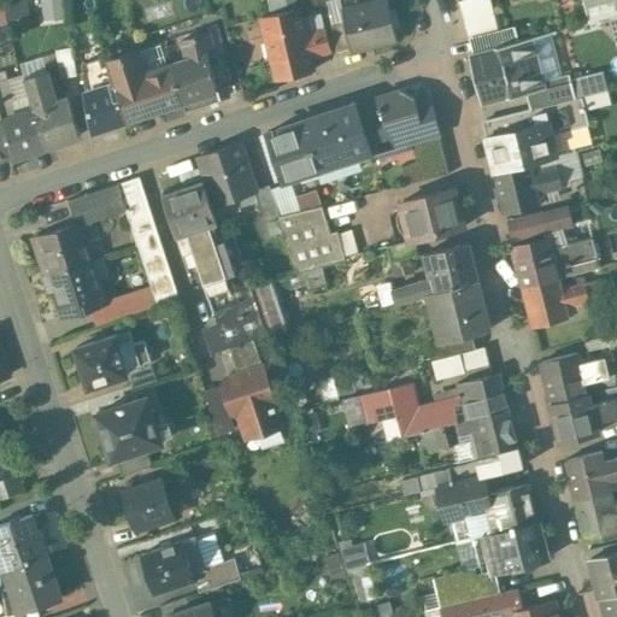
[(386,0),(341,10),(344,19),(350,48),(351,50),(395,40),(386,0)]
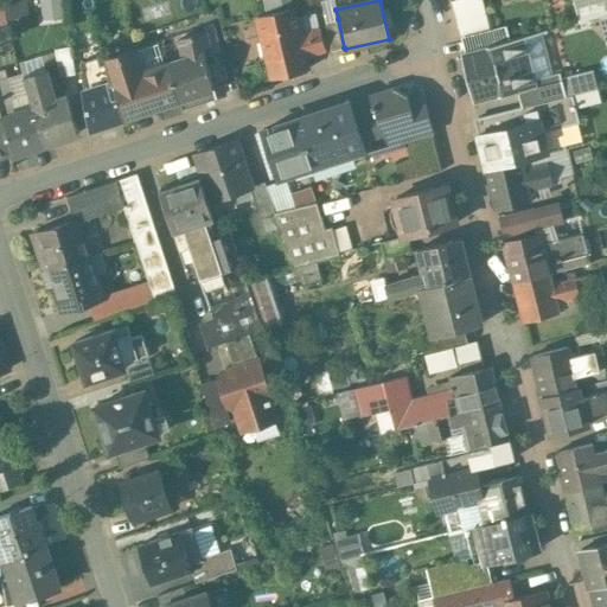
[(453,0),(451,1),(451,2),(452,2),(460,38),(489,31),(487,30),(480,0),(453,0)]
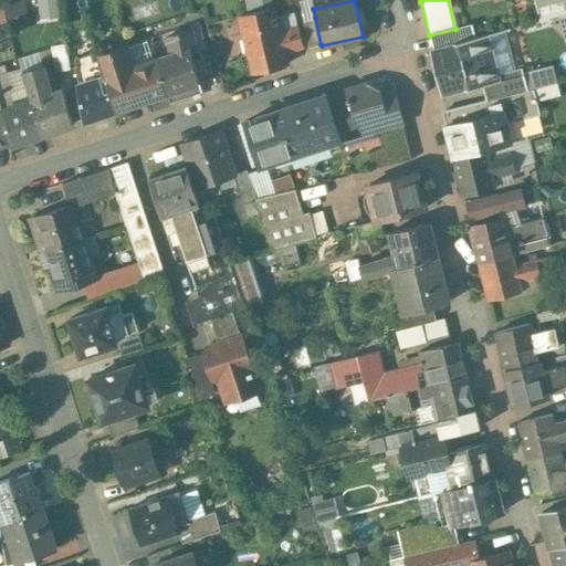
[(23,1),(6,3),(7,16),(24,13),(23,1)]
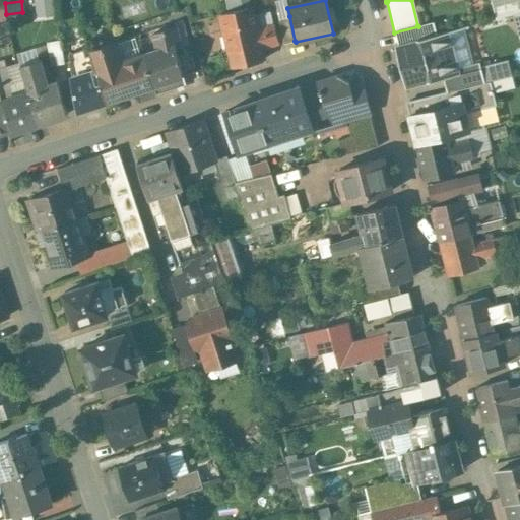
[(268,11),(252,15),(250,7),(218,14),(232,67),(262,59),(260,50),(277,46),(268,11)]
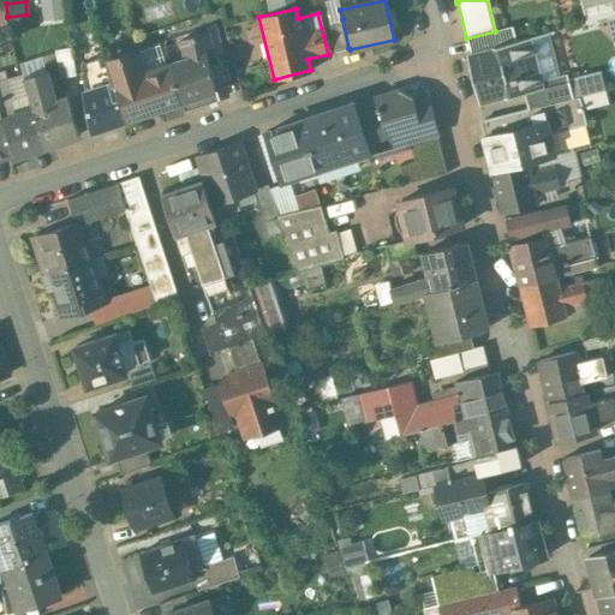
[(342,19),(328,23),(335,52),(348,48),(342,19)]
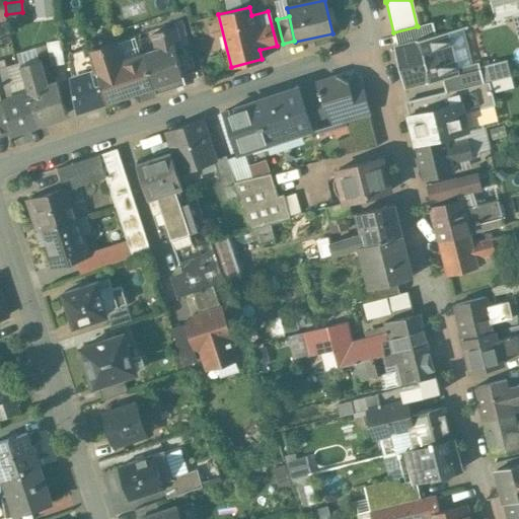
[(418,26),(393,32),(396,44),(397,46),(419,40),(418,39),(435,33),(432,21),(417,25),(418,26)]
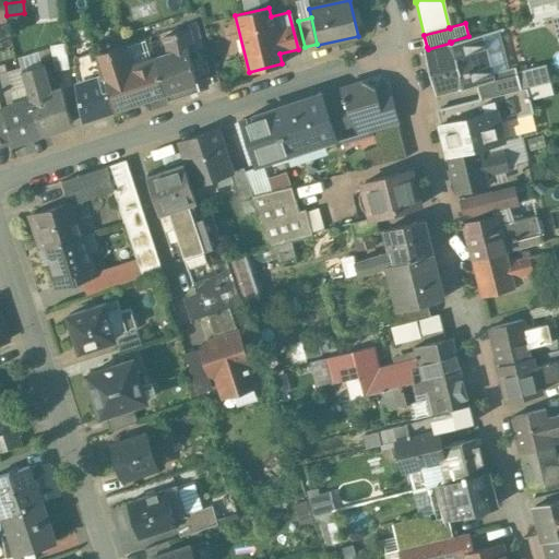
[(88,43),(86,25),(79,26),(81,44),(88,43)]
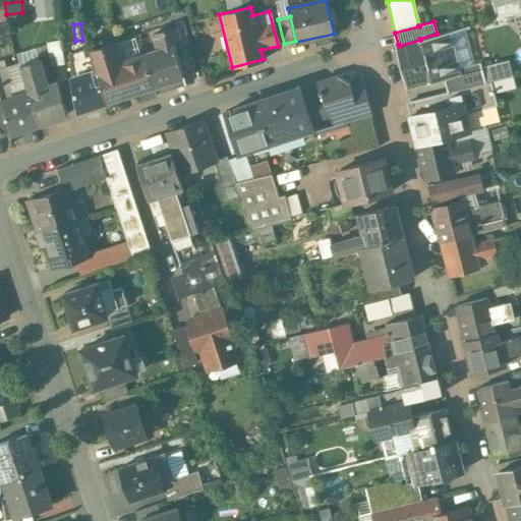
[(437,34),(419,39),(420,40),(399,46),(396,47),(406,87),(430,80),(430,82),(444,78),(456,75),(454,68),(450,55),(446,52),(450,46),(447,33),(469,26),(469,25),(437,34)]
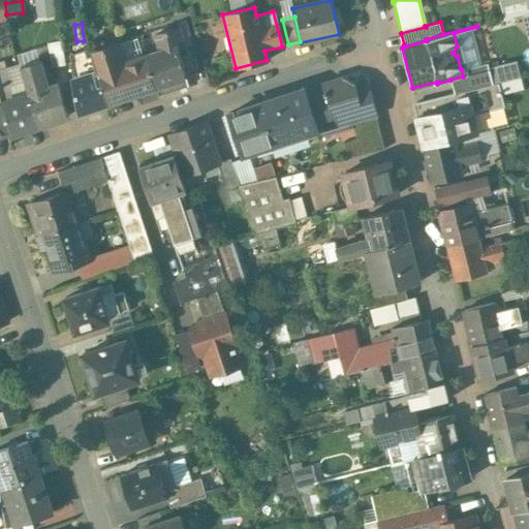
[(176,27),(153,34),(157,52),(176,47),(180,45),(176,27)]
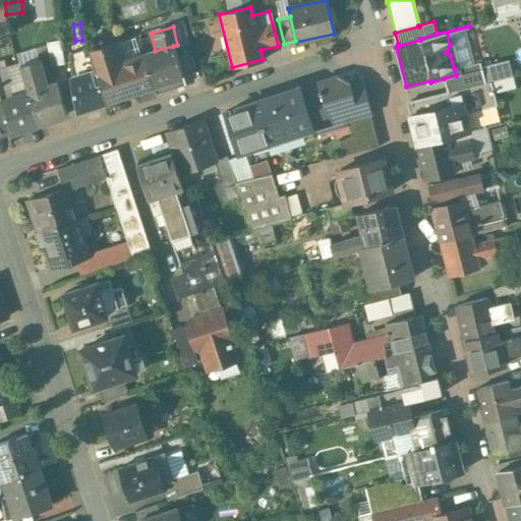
[(50,41),(54,59),(64,56),(59,38),(50,41)]
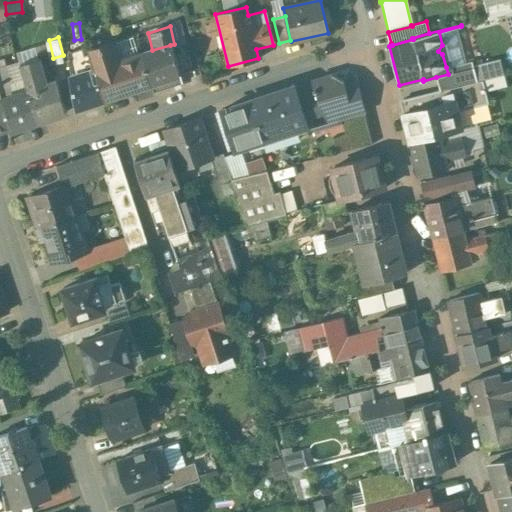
[(119,61),(112,42),(87,51),(88,53),(92,70),(94,70),(103,100),(135,89),(150,84),(141,53),(119,61)]
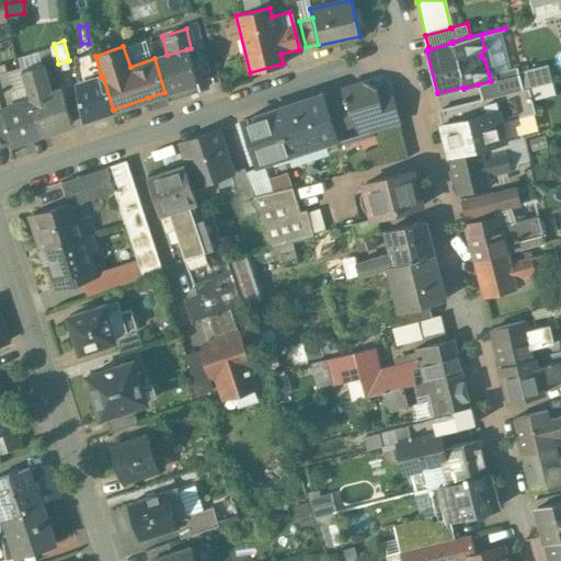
[(167,55),(155,58),(164,92),(195,83),(186,49),(167,55)]
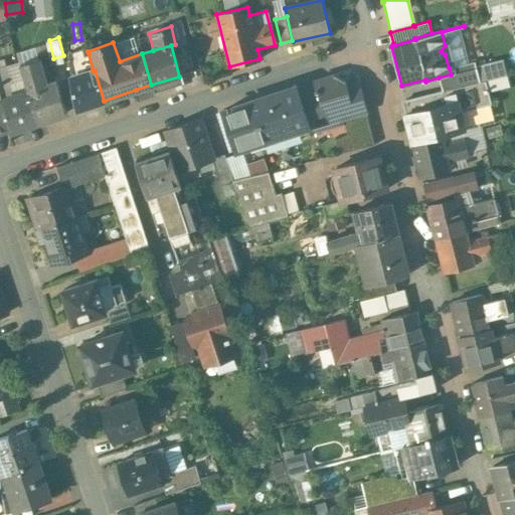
[(82,55),(81,49),(66,54),(68,60),(67,60),(70,78),(93,70),(89,53),(82,55)]
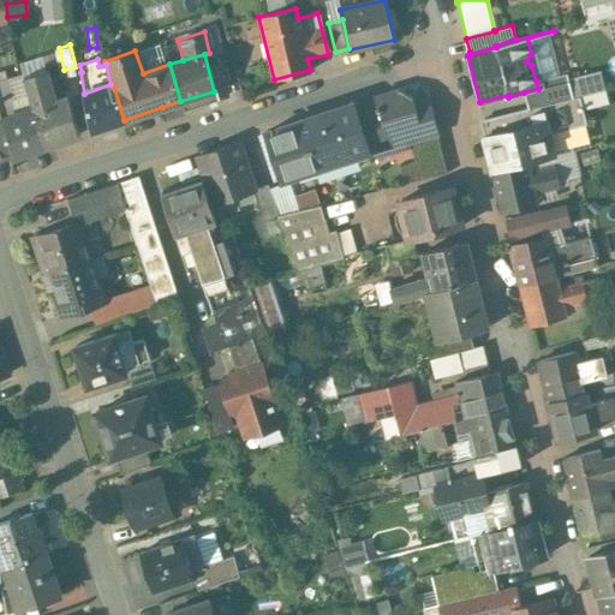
[(587,107),(610,101),(602,67),(572,76),(575,91),(583,90),(587,107)]
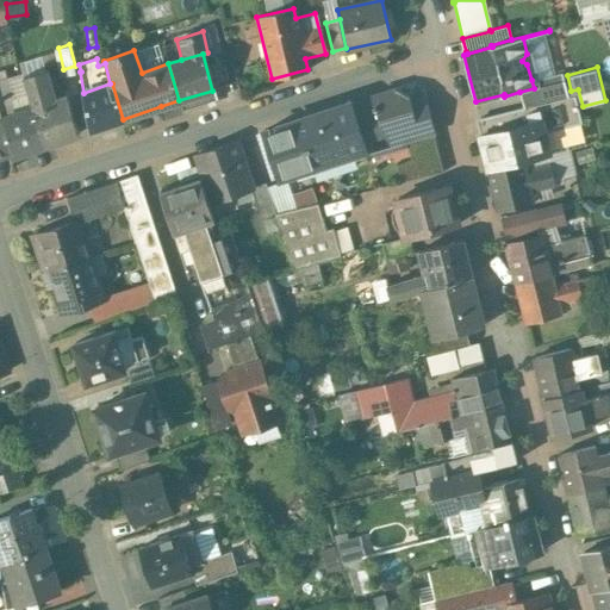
[(44,69),(24,76),(32,110),(33,110),(54,103),(44,69)]
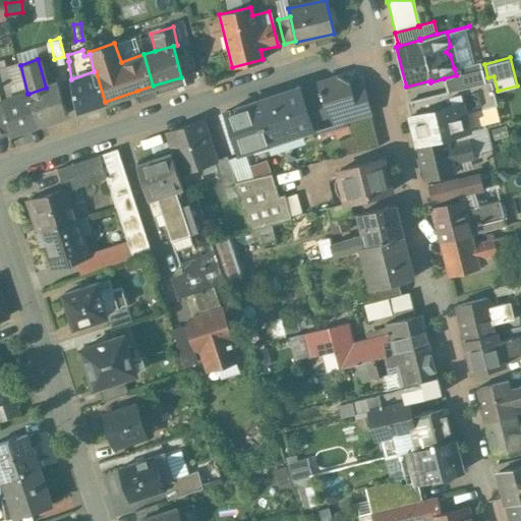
[(478,62),(454,68),(456,75),(444,78),(448,92),(448,93),(484,82),(478,62)]
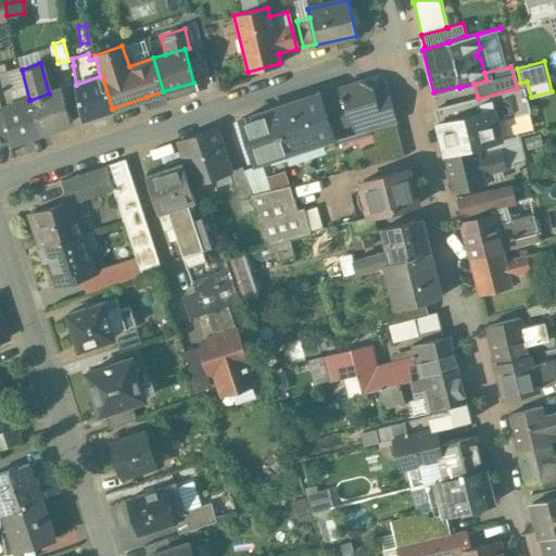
[(4,71),(0,72),(0,104),(1,109),(15,105),(4,71)]
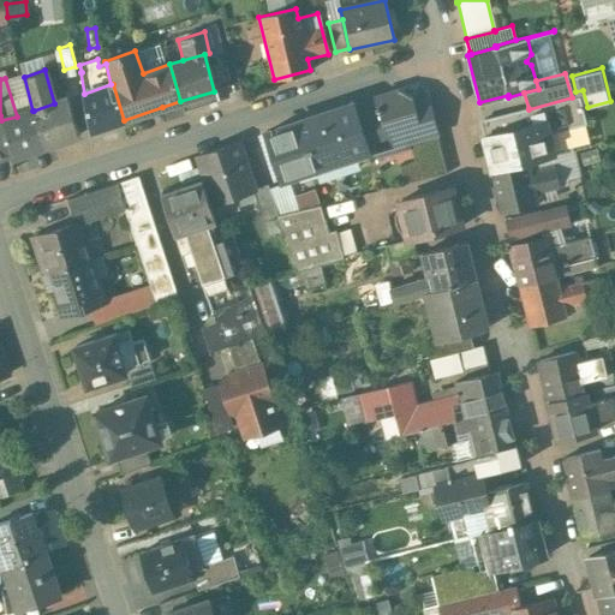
[(84,94),(83,94),(90,131),(124,120),(113,84),(111,84),(84,94)]
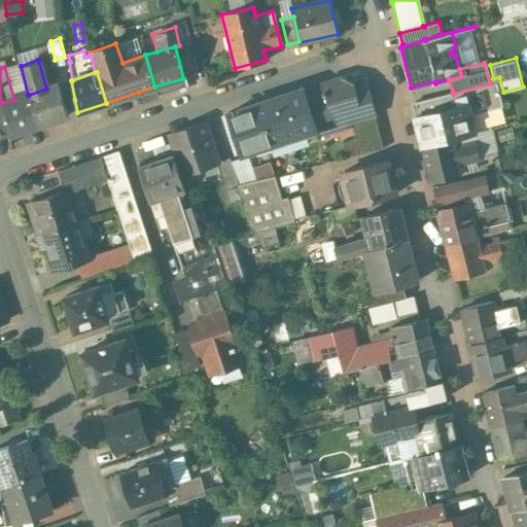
[(183,78),(154,86),(156,96),(186,86),(183,77),(183,78)]
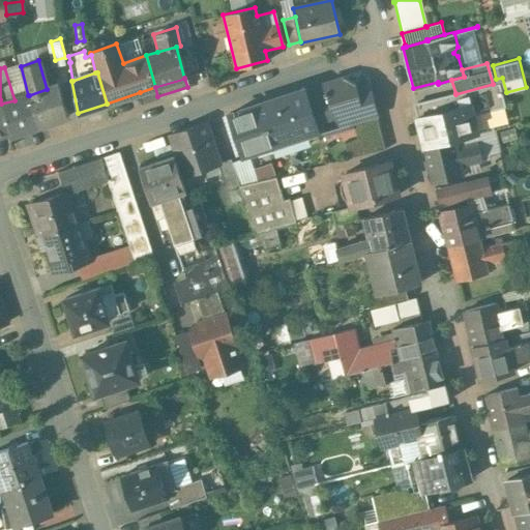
[(344,78),(304,89),(316,121),(322,119),(344,112),(345,117),(350,120),(352,120),(353,120),(373,114),(375,113),(370,98),(372,95),(370,91),(365,89),(361,90),(360,92),(358,93),(355,83),(344,78)]
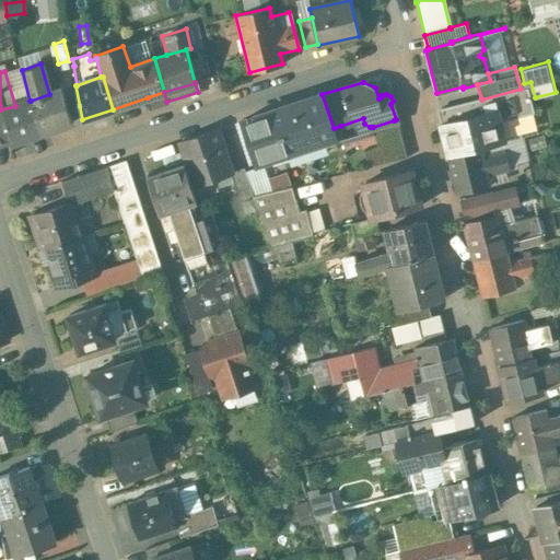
[(521,89),(481,100),(481,98),(473,101),(477,115),(497,109),(500,121),(534,113),(527,88),(521,89)]
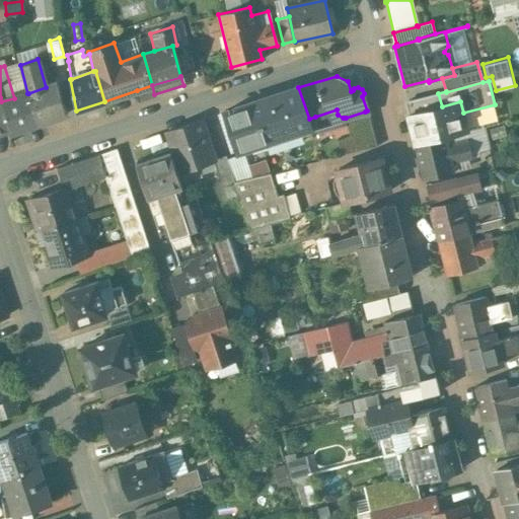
[(46,87),(28,93),(38,124),(65,115),(56,84),(46,87)]
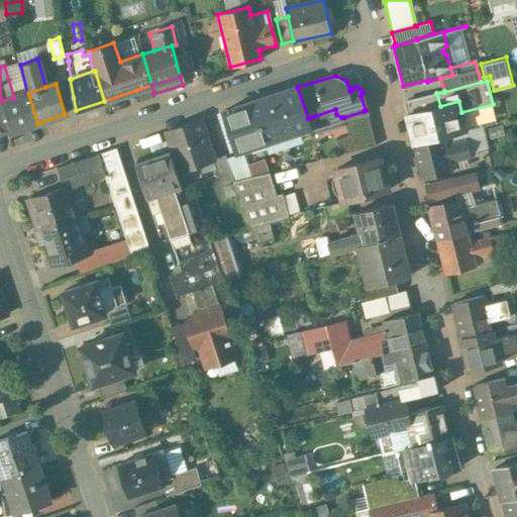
[(151,85),(136,90),(139,98),(153,94),(151,85)]
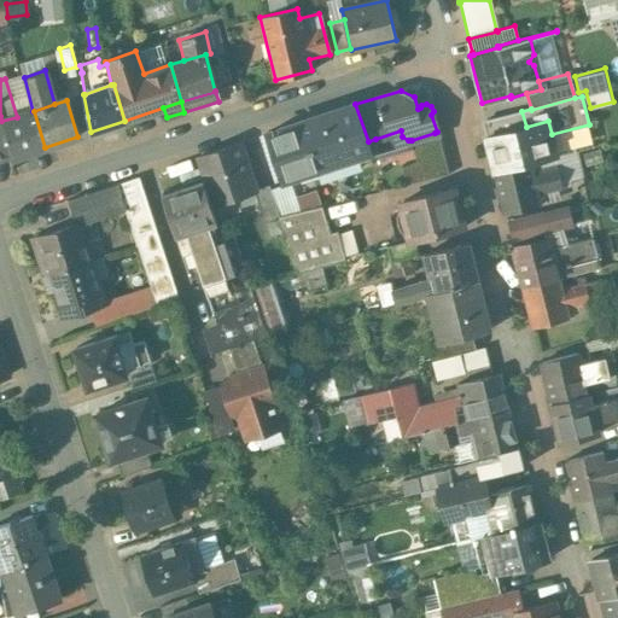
[(355,104),(267,134),(283,180),(372,152),(368,141),(355,104)]
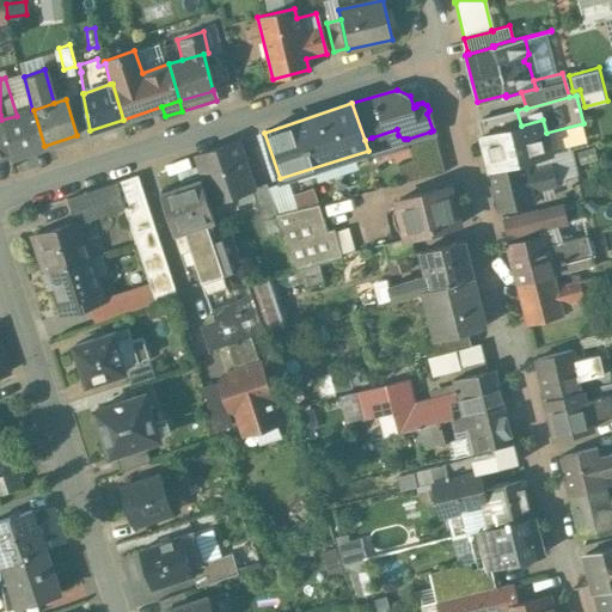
[(17,116),(1,120),(12,155),(44,146),(34,110),(17,116)]
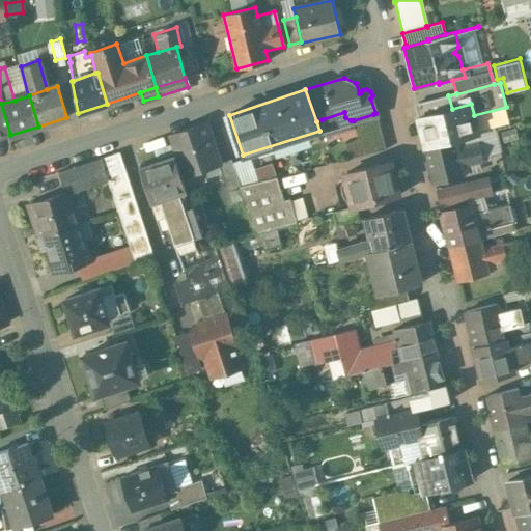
[(448,95),(417,104),(420,116),(452,109),(448,95)]
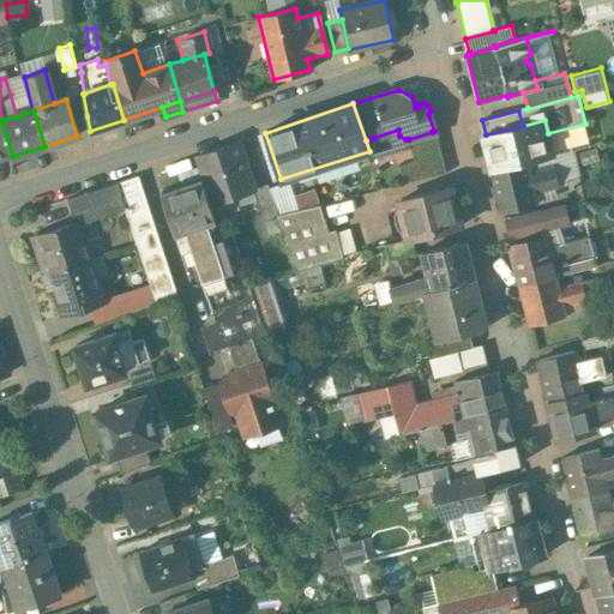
[(1,120),(0,120),(0,160),(12,156),(1,120)]
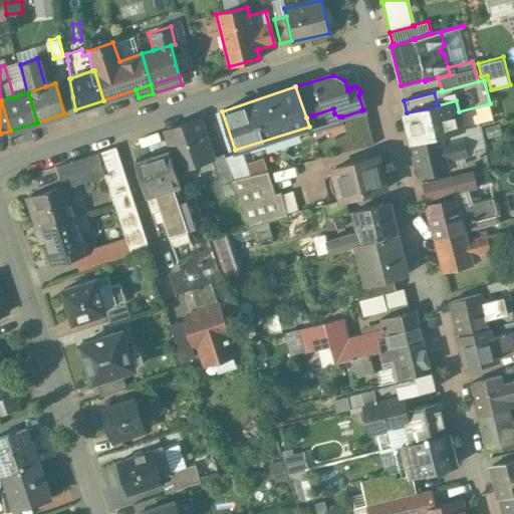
[(407,112),(404,113),(411,143),(441,135),(463,130),(459,111),(456,100),(438,105),(407,112)]
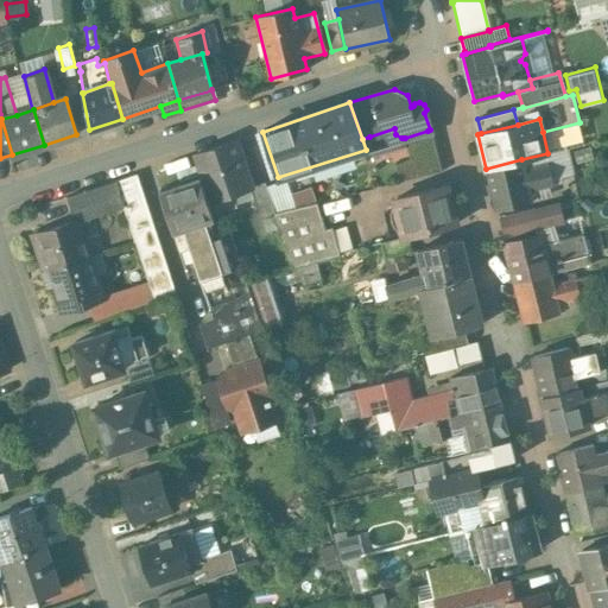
[(428,131),(405,138),(415,178),(438,172),(428,131)]
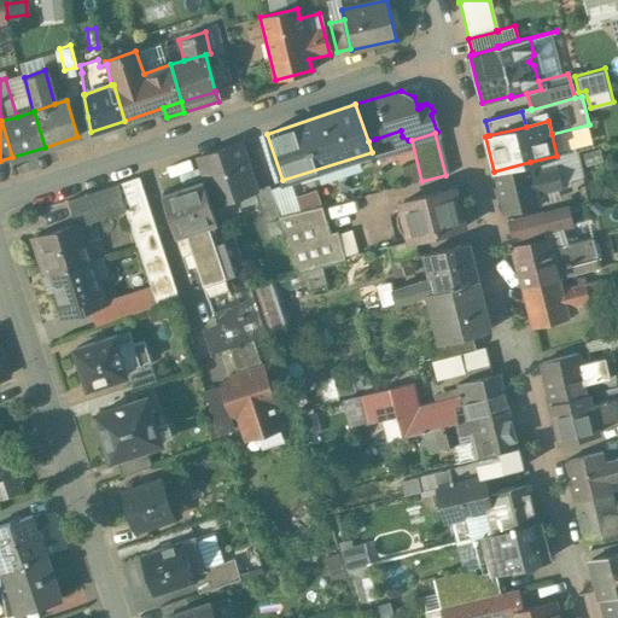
[(240,143),(198,156),(205,180),(203,181),(210,204),(214,203),(214,204),(255,191),(256,191),(256,190),(240,143)]
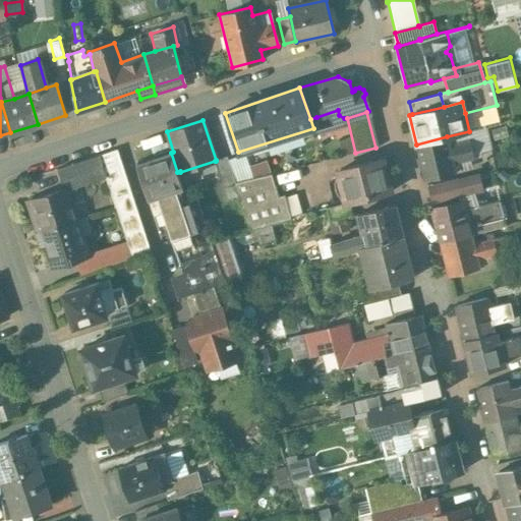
[(416,145),(415,145),(424,179),(456,171),(454,163),(449,145),(447,136),(416,145)]
